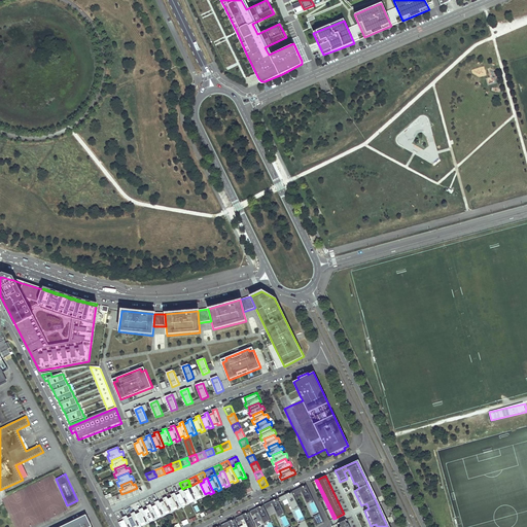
[(205,494),(200,484),(199,482),(195,484),(196,486),(191,488),(197,497),(201,495),(202,498),(206,496),(205,494)]
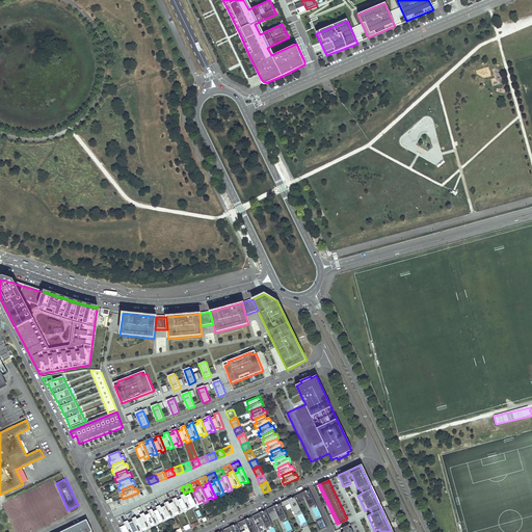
[(181,487),(173,491),(174,493),(175,495),(174,496),(175,498),(176,497),(177,498),(181,496),(184,494),(181,487)]
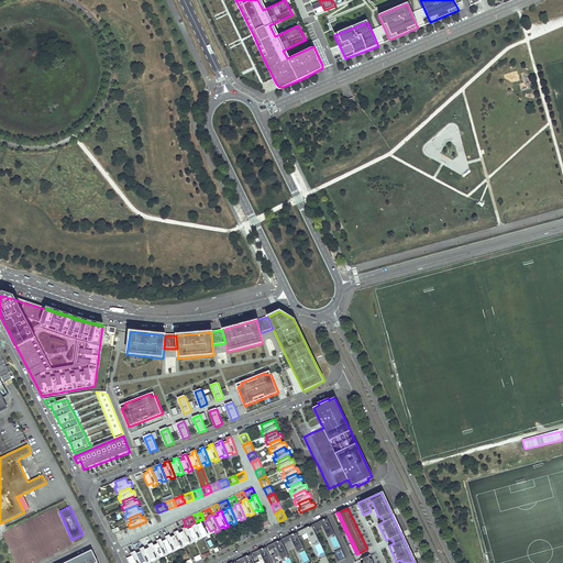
[(210,531),(205,521),(203,519),(199,520),(201,523),(196,526),(201,536),(206,533),(207,537),(211,534),(210,531)]
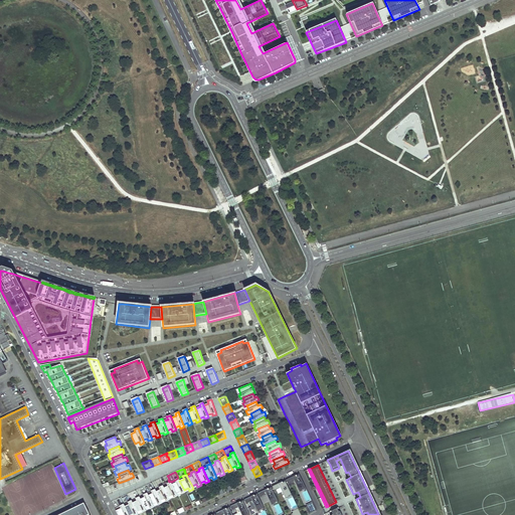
[(297,475),(286,480),(288,484),(295,481),(298,488),(299,488),(300,490),(301,490),(302,491),(304,490),(303,489),(306,488),(300,475),(298,475),(297,476),(297,475)]
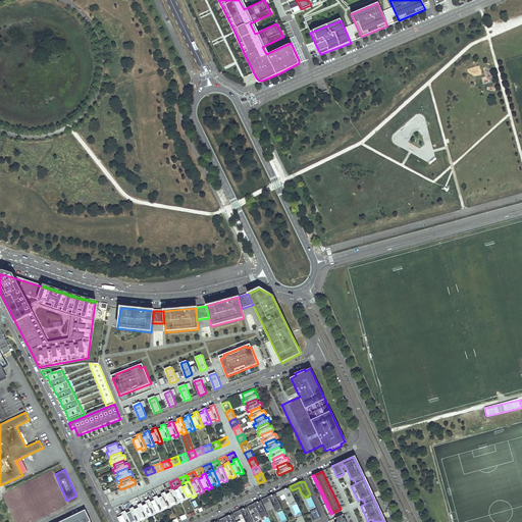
[(143,488),(140,482),(136,483),(134,484),(136,490),(143,488)]
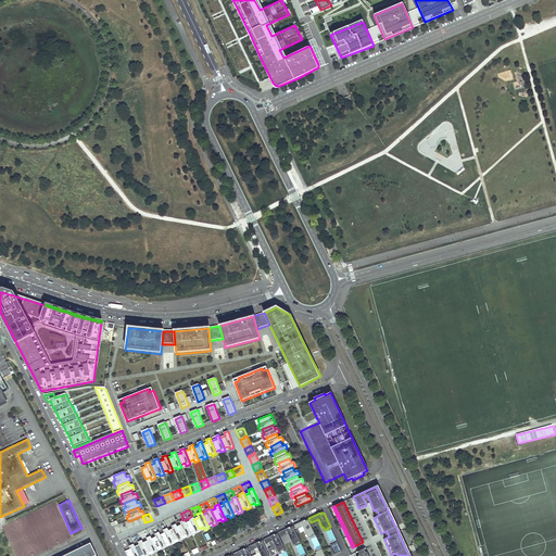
[(182,520),(181,518),(182,517),(181,515),(180,514),(173,517),(176,525),(180,522),(185,520),(184,519),(182,520)]
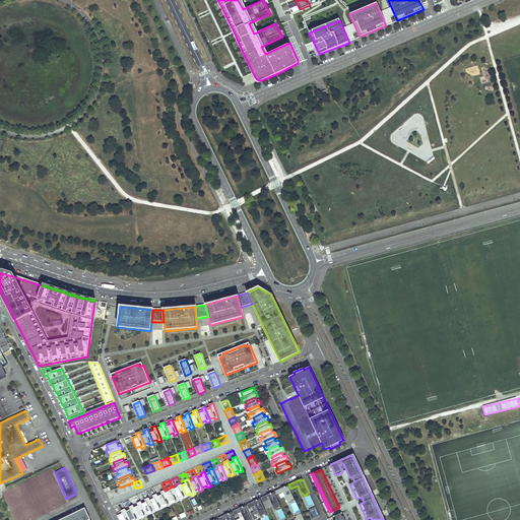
[(135,489),(133,482),(126,485),(129,492),(135,489)]
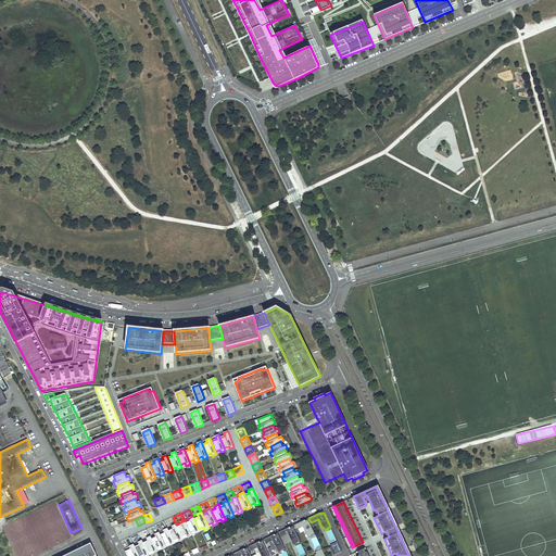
[(190,521),(186,522),(190,533),(194,531),(196,533),(200,531),(199,529),(193,519),(192,516),(189,518),(190,521)]
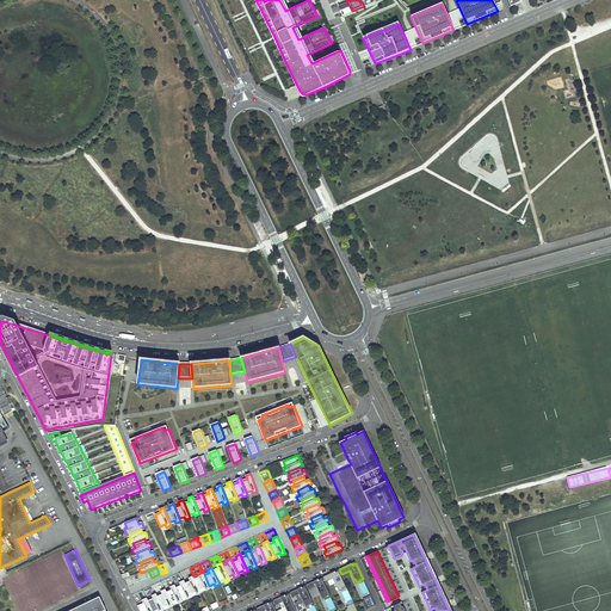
[(190,568),(179,573),(180,574),(181,574),(183,578),(181,578),(183,580),(184,580),(189,578),(193,576),(190,568)]
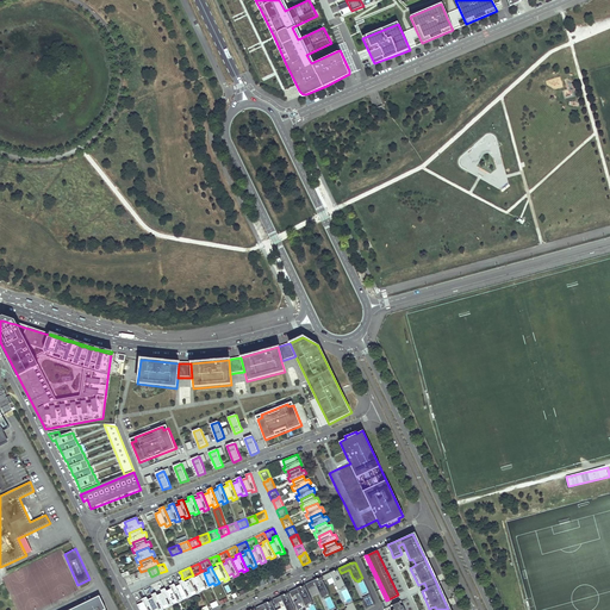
[(151,577),(148,570),(141,572),(143,580),(151,577)]
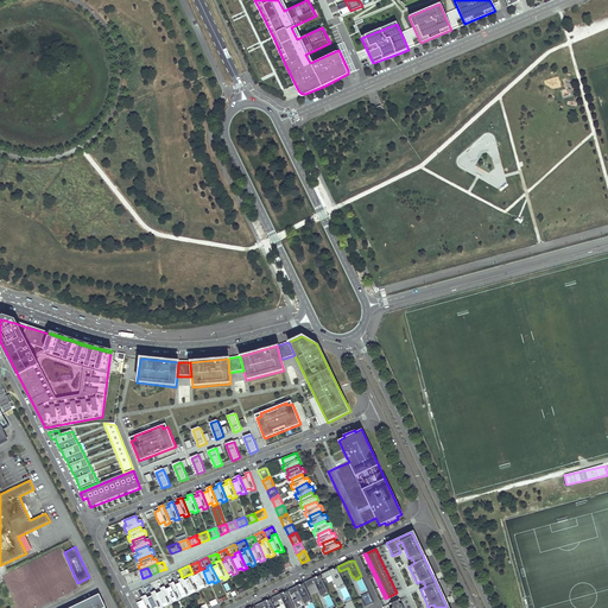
[(334,568),(321,574),(323,580),(331,576),(335,584),(336,583),(337,587),(339,587),(340,588),(342,587),(341,586),(344,583),(337,568),(335,569),(334,569),(334,568)]
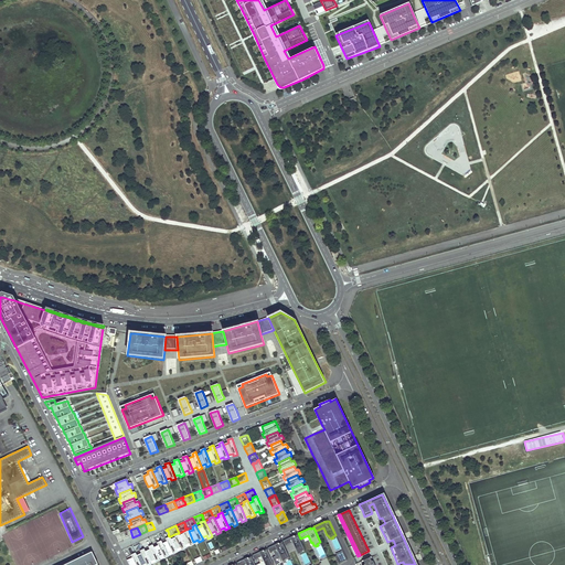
[(193,542),(189,531),(188,529),(183,531),(184,533),(180,535),(184,545),(189,544),(191,546),(194,544),(193,542)]
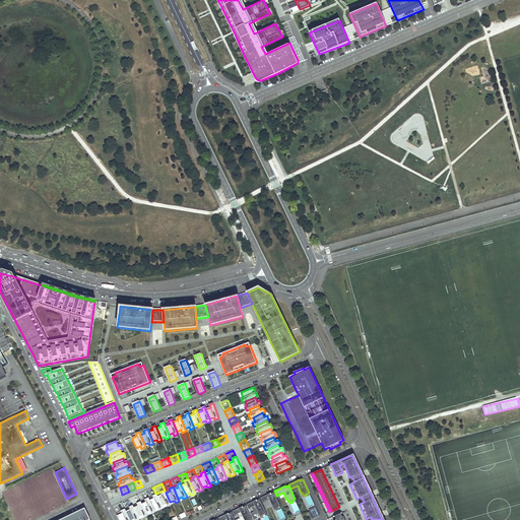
[(122,495),(120,488),(113,491),(115,497),(122,495)]
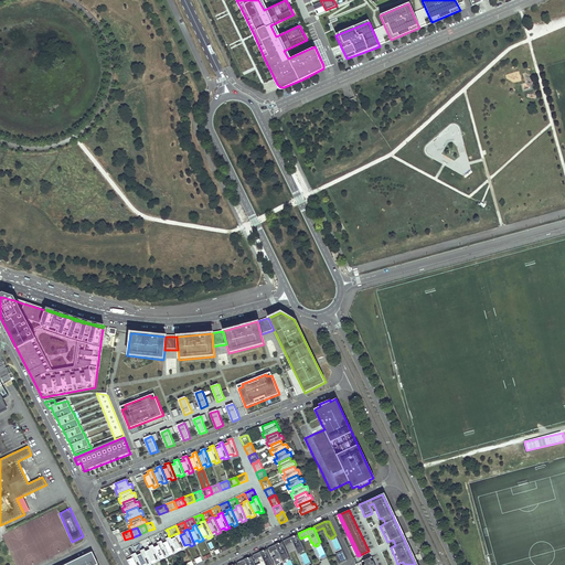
[(166,530),(158,534),(161,541),(166,539),(170,536),(169,536),(168,534),(169,534),(168,531),(167,531),(166,530)]
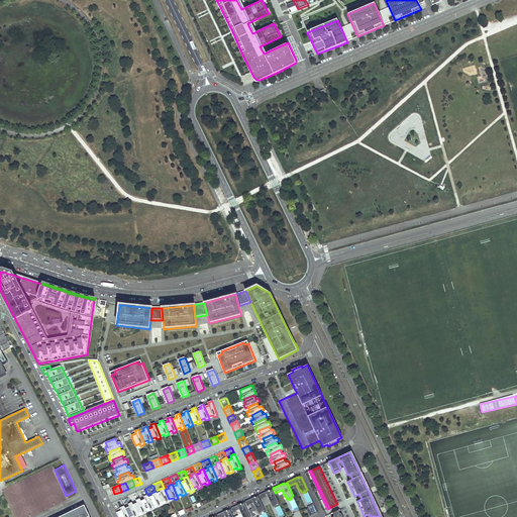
[(114,494),(112,488),(110,489),(105,491),(108,497),(114,494)]
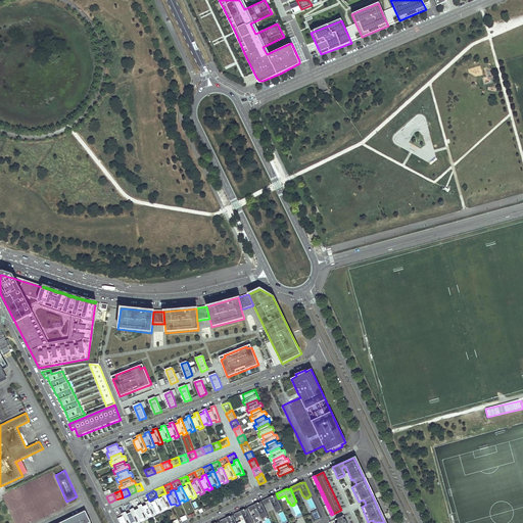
[(171,505),(167,495),(165,493),(161,494),(162,497),(158,500),(163,509),(168,507),(169,510),(173,508),(171,505)]
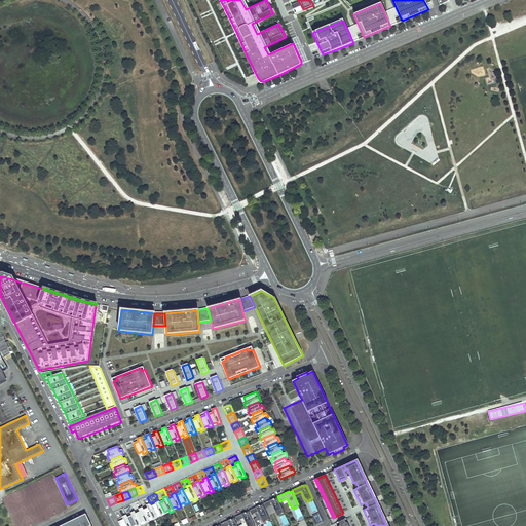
[(150,503),(147,497),(139,501),(139,502),(140,502),(141,504),(140,504),(141,508),(142,506),(142,508),(150,503)]
